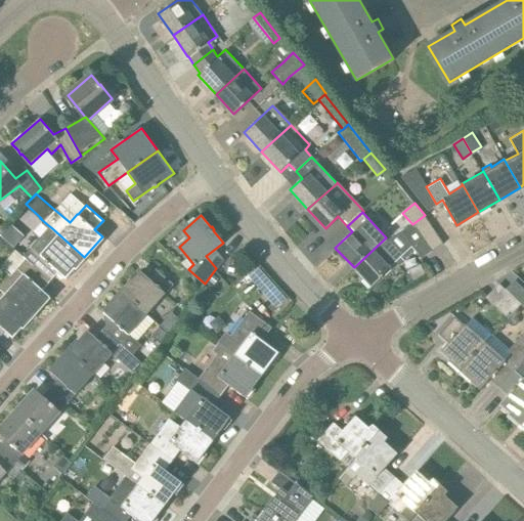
[(372,286),(396,262),(415,245),(418,250),(439,235),(426,217),(425,215),(412,224),(403,229),(390,242),(386,237),(354,267),(372,286)]
